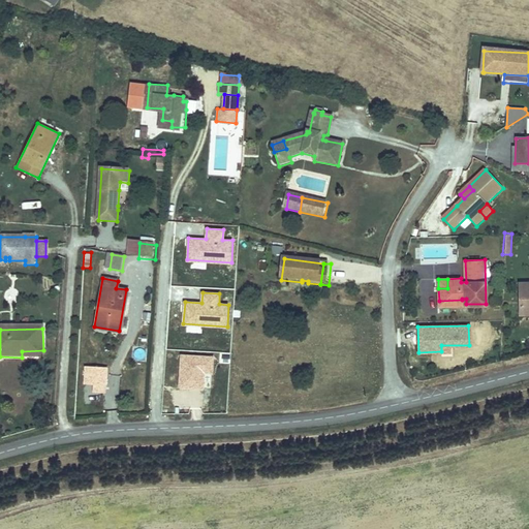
[(212,359),(180,356),(179,381),(181,381),(181,389),(203,390),(204,374),(211,374),(212,359)]
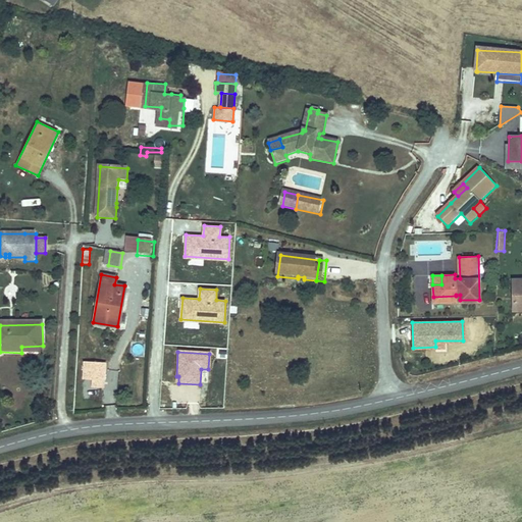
[(84,362),(83,379),(92,379),(91,386),(104,387),(105,363),(84,362)]
